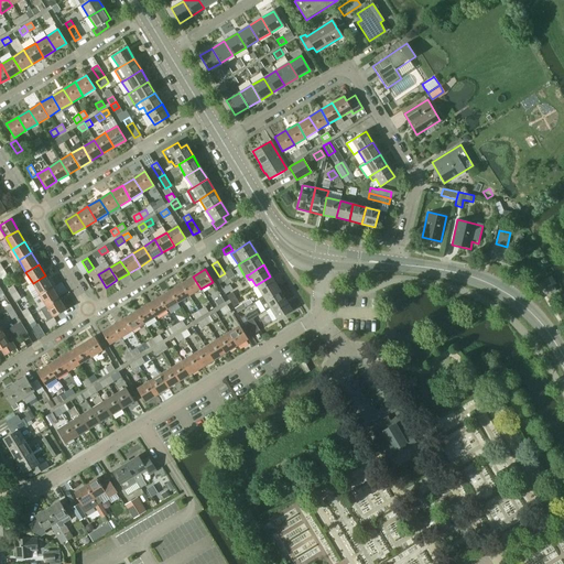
[(33,283),(40,294),(52,286),(45,275),(33,283)]
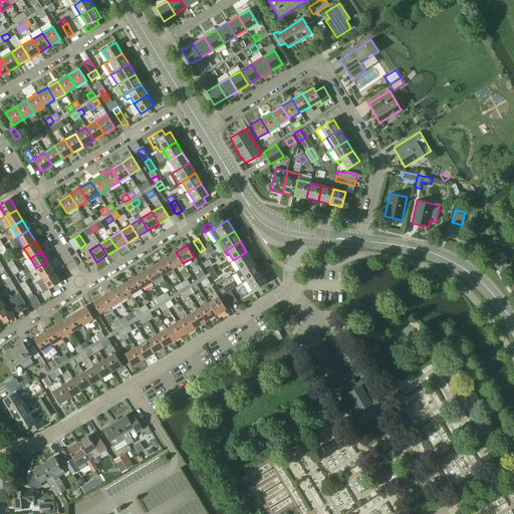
[(176,252),(166,258),(173,270),(183,263),(176,252)]
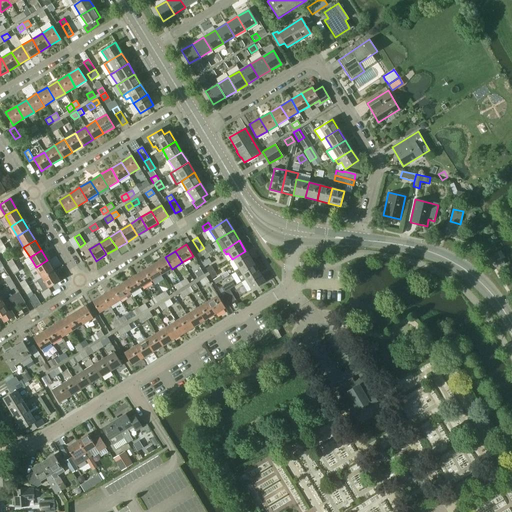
[(232,259),(238,269),(246,264),(252,261),(245,251),(232,259)]
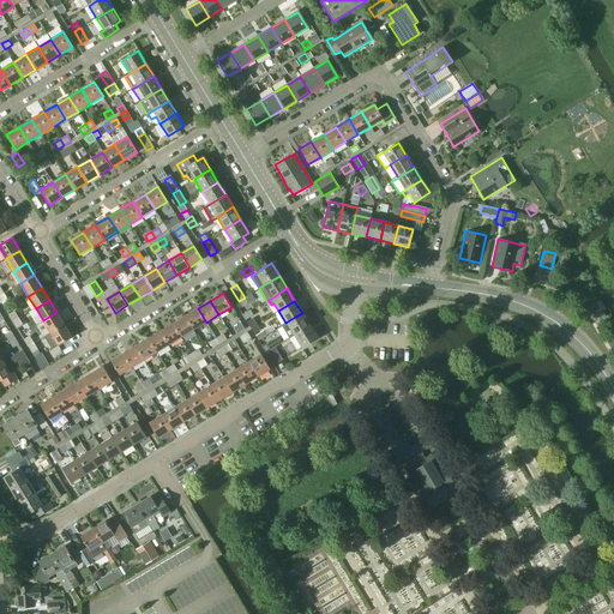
[(198,308),(186,315),(194,330),(206,323),(198,308)]
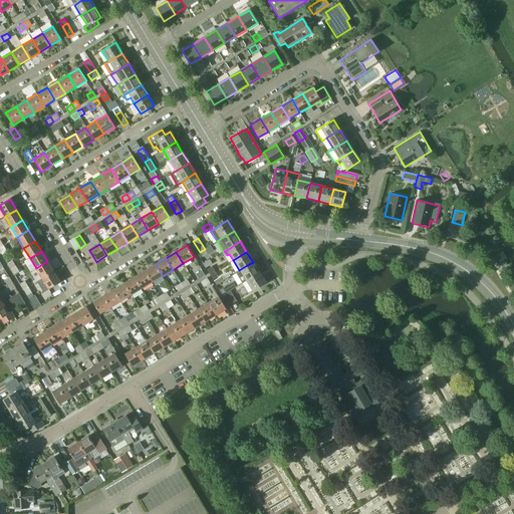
[(7,263),(11,269),(16,266),(12,260),(7,263)]
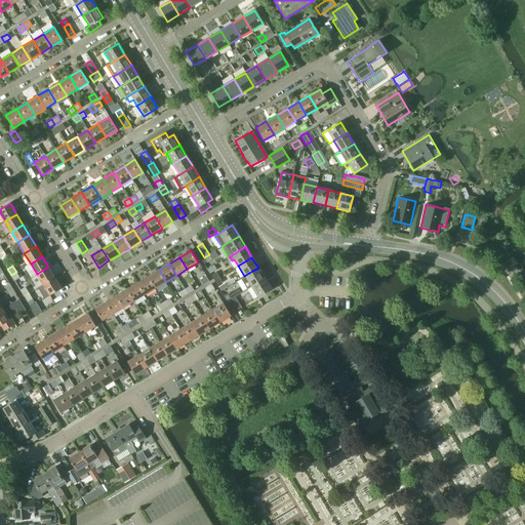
[(37,274),(43,285),(55,278),(48,267),(37,274)]
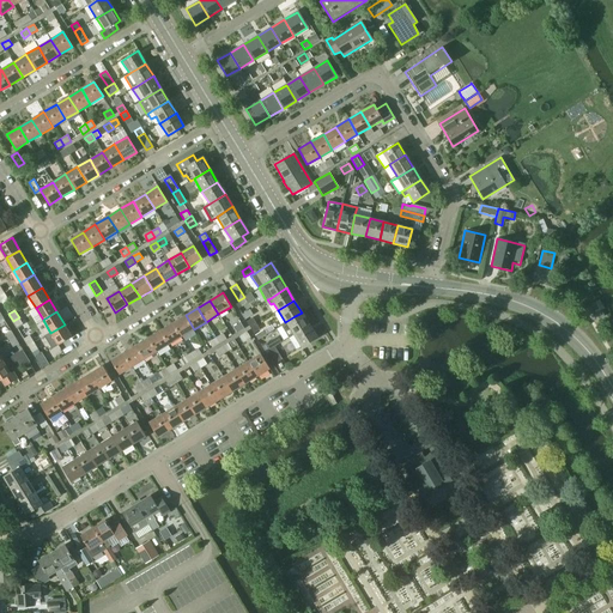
[(289,338),(293,335),(309,325),(302,313),(295,316),(285,322),(280,326),(289,338)]
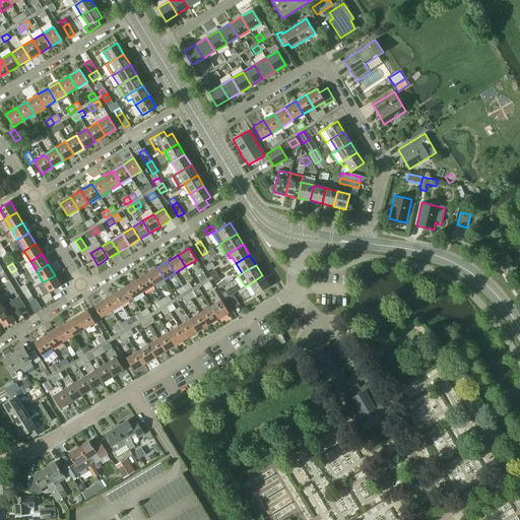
[(157,267),(146,274),(153,285),(165,279),(157,267)]
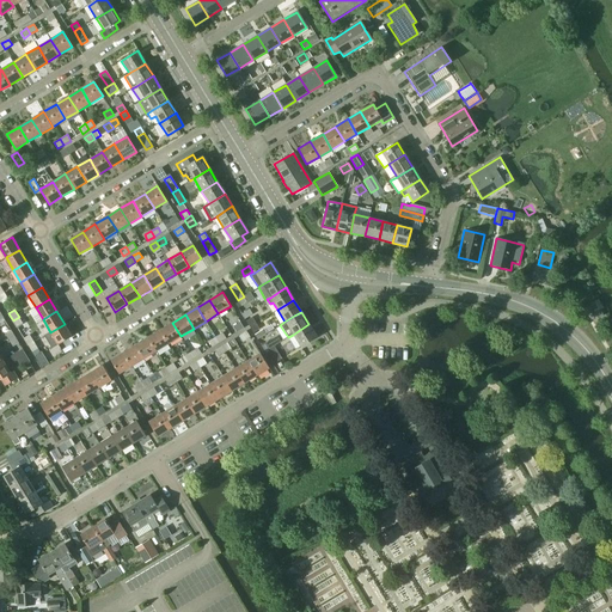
[(240,322),(233,326),(237,332),(244,328),(240,322)]
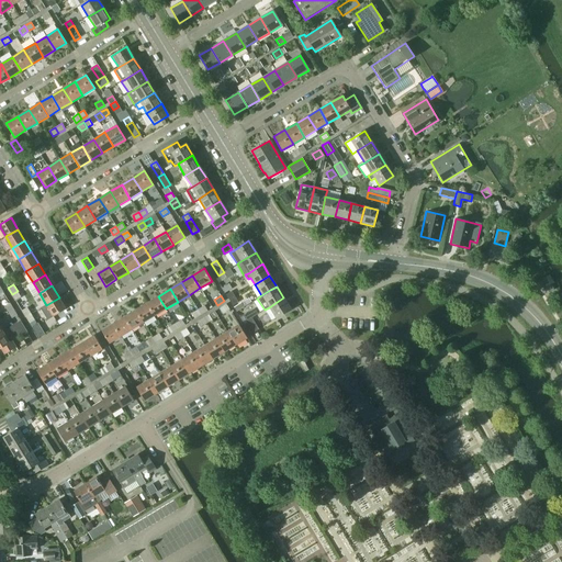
[(158,296),(147,303),(155,316),(166,308),(158,296)]
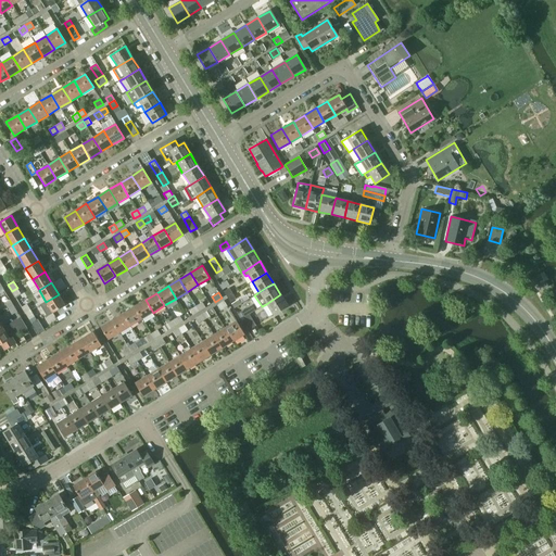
[(232,293),(227,297),(230,302),(236,299),(232,293)]
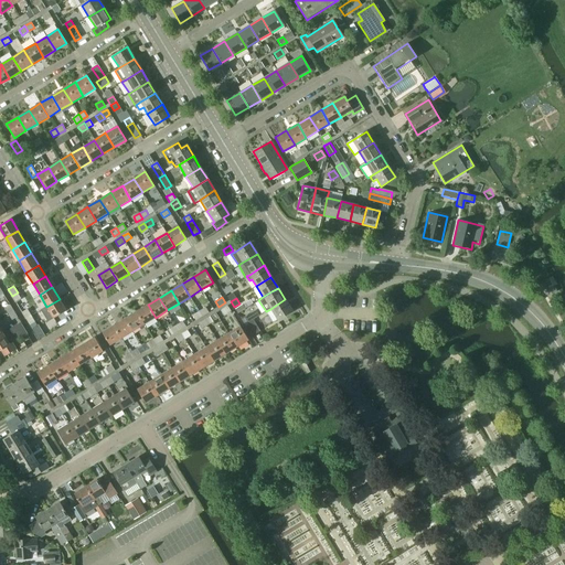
[(60,299),(46,307),(54,318),(66,310),(60,299)]
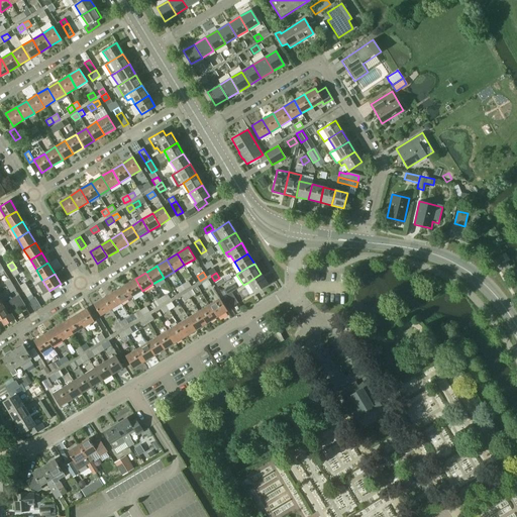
[(261,274),(247,283),(253,293),(268,285),(261,274)]
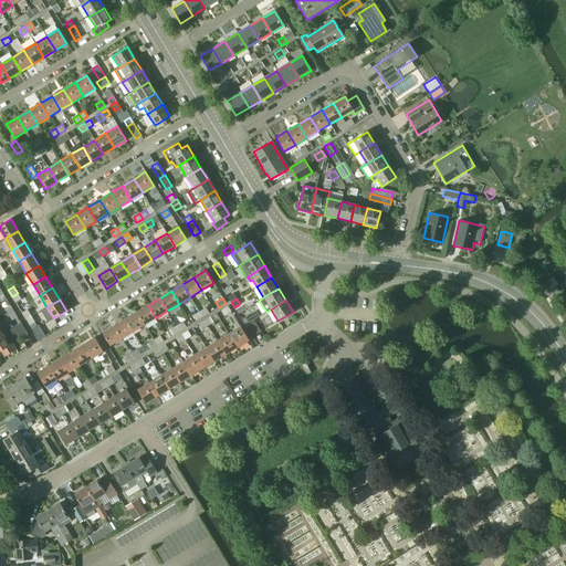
[(148,305),(136,312),(145,325),(156,318),(148,305)]
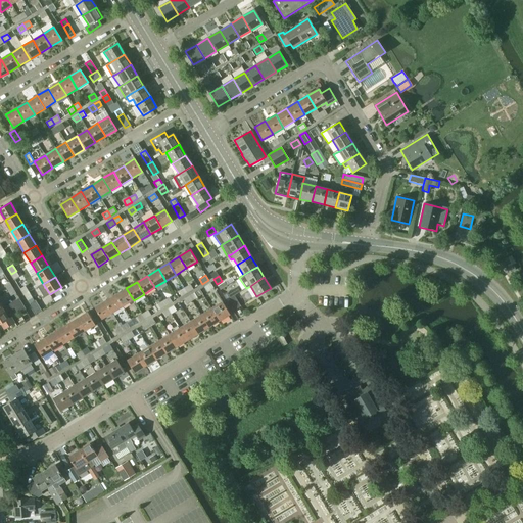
[(218,287),(221,291),(228,286),(225,282),(218,287)]
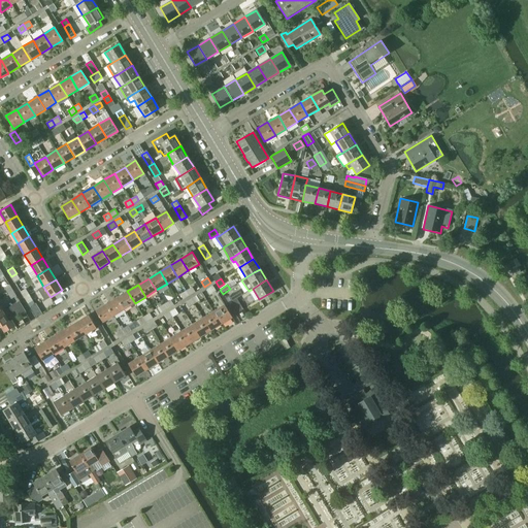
[(212,286),(207,290),(210,294),(216,291),(212,286)]
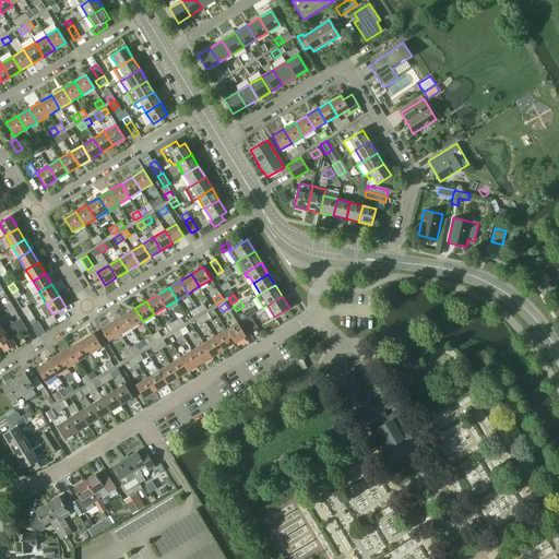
[(203,304),(197,308),(200,313),(206,309),(203,304)]
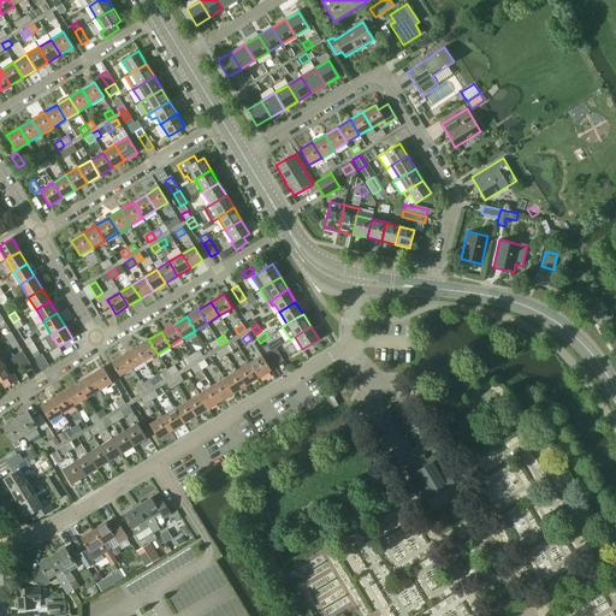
[(29,337),(24,341),(29,348),(34,344),(30,337),(29,337)]
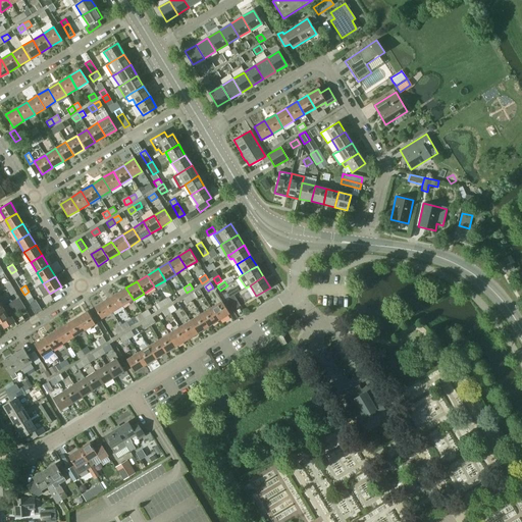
[(125,288),(115,295),(122,306),(134,300),(125,288)]
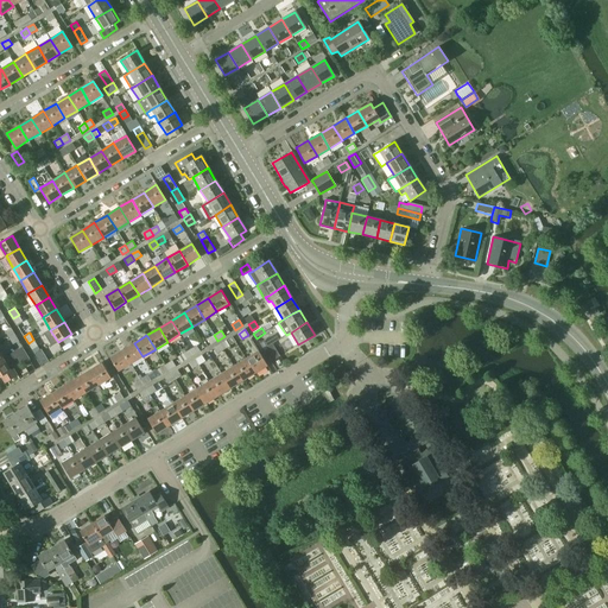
[(217,341),(214,335),(207,340),(210,344),(217,341)]
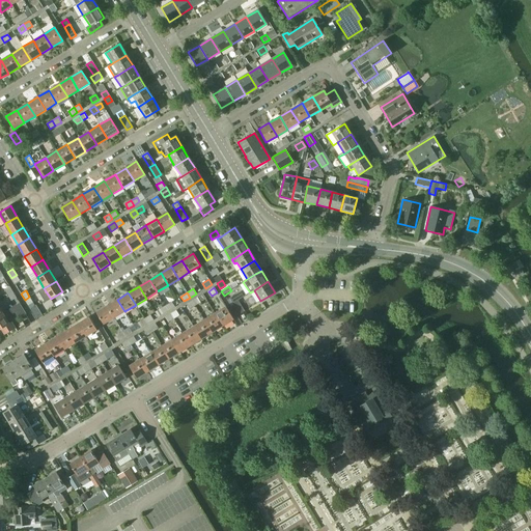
[(229,299),(232,304),(238,300),(234,295),(229,299)]
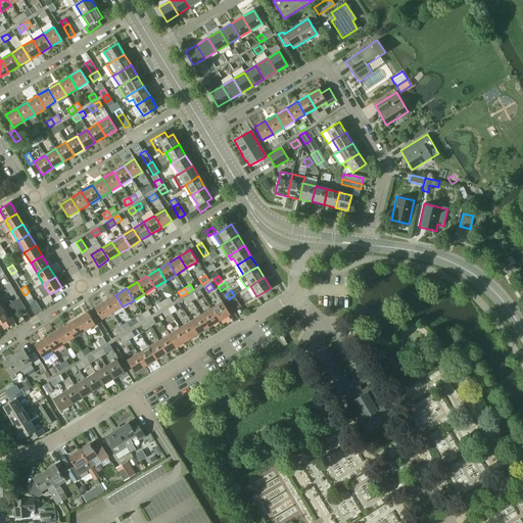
[(194,293),(189,296),(192,301),(197,297),(194,293)]
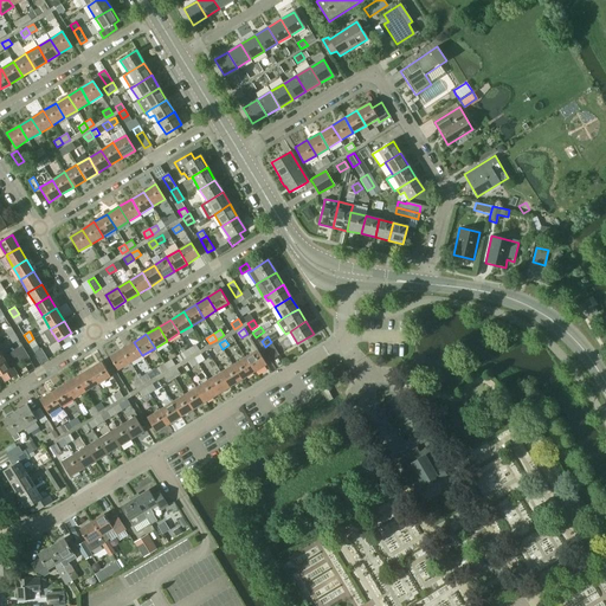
[(134,342),(122,349),(130,363),(142,355),(134,342)]
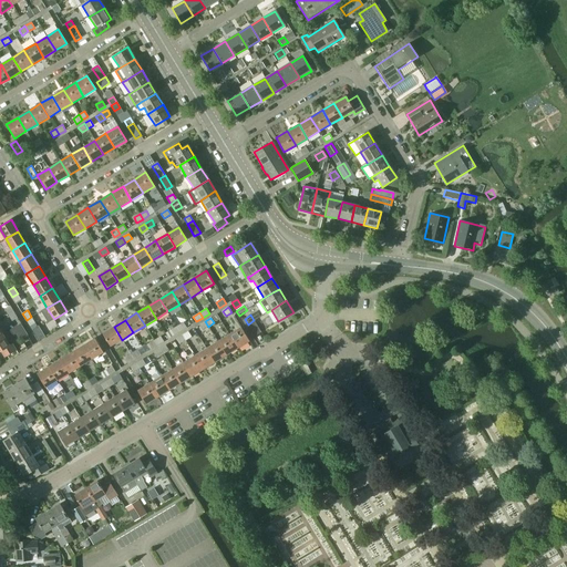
[(254,320),(248,325),(256,336),(261,332),(254,320)]
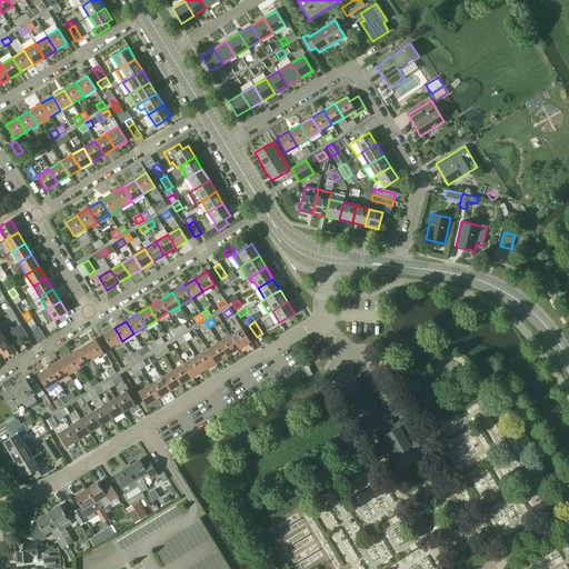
[(209,328),(206,322),(200,326),(202,331),(209,328)]
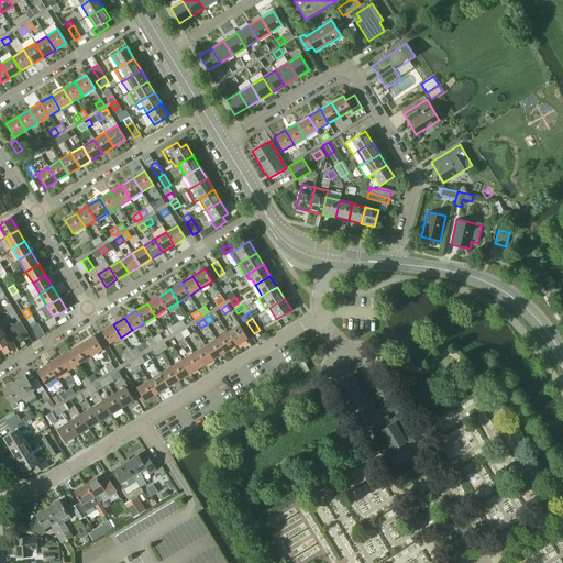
[(181,320),(175,324),(178,329),(185,326),(181,320)]
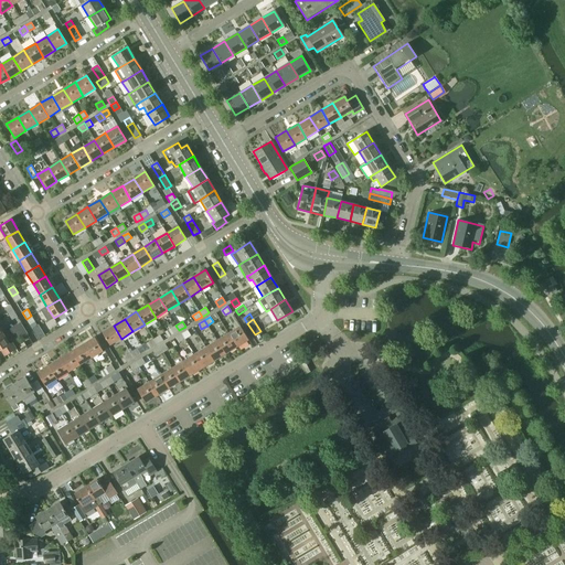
[(2,333),(0,334),(0,351),(1,351),(4,355),(7,354),(17,349),(12,342),(9,344),(6,338),(13,333),(14,337),(21,338),(28,334),(21,322),(10,329),(2,333)]
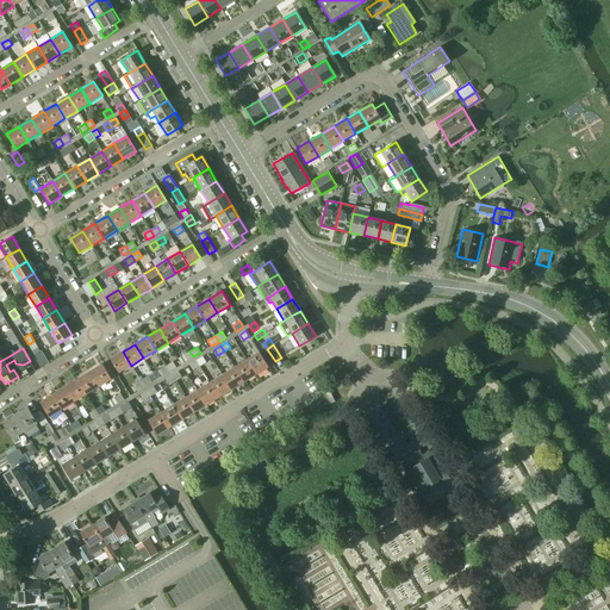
[(131,366),(123,352),(110,359),(119,373),(131,366)]
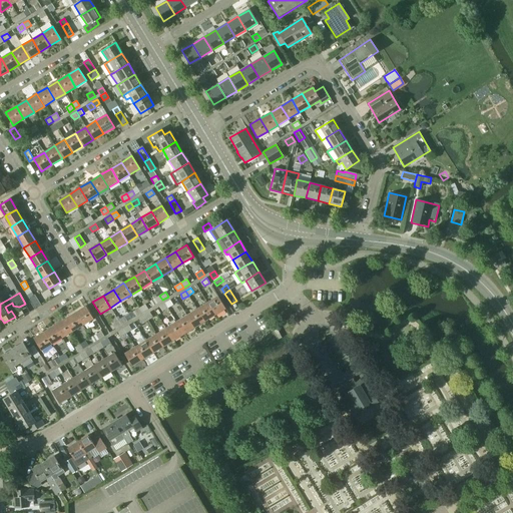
[(217,296),(207,303),(214,315),(225,309),(217,296)]
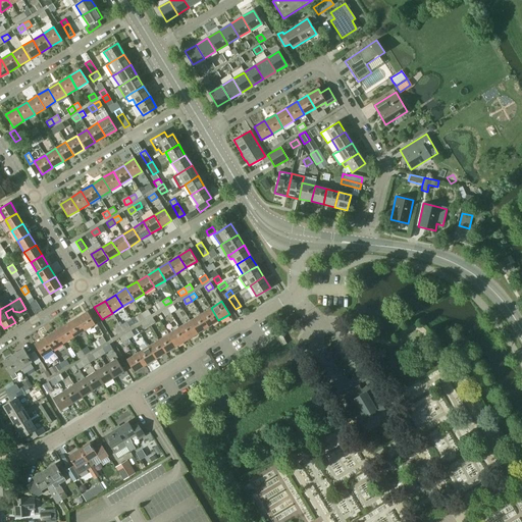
[(39,306),(33,309),(34,311),(37,315),(42,312),(39,306)]
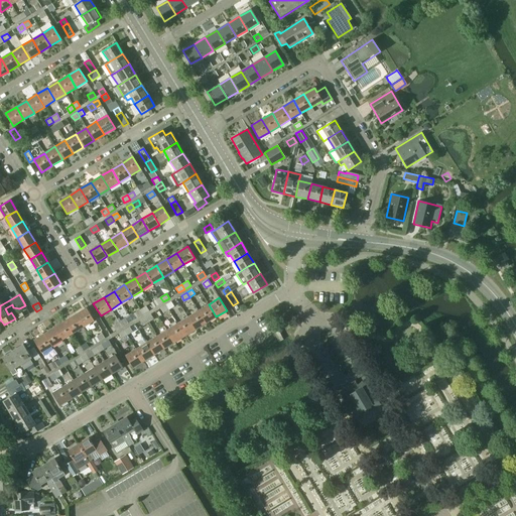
[(209,304),(198,310),(206,324),(216,316),(209,304)]
